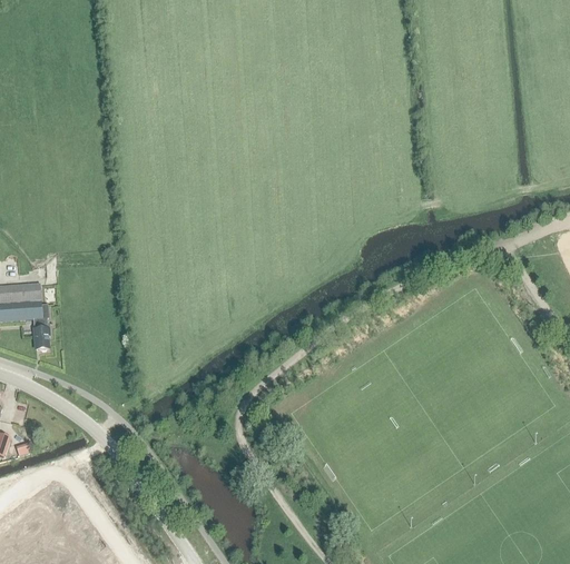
[(36,346),(48,346),(48,334),(50,333),(49,325),(48,325),(47,315),(48,315),(47,302),(41,302),(40,280),(0,283),(0,318),(33,316),(36,346)]
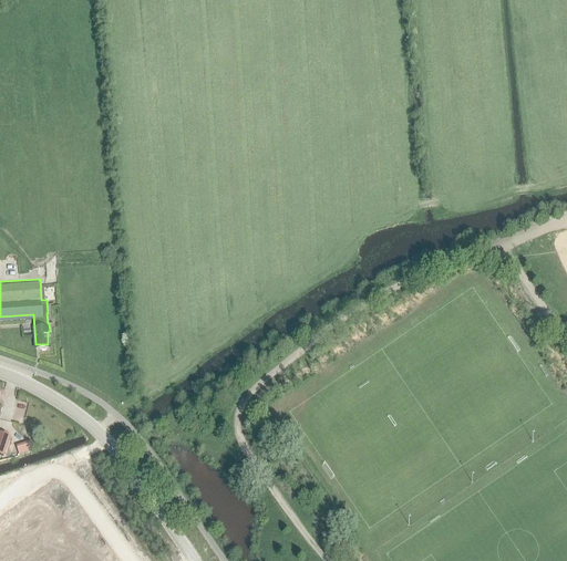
[(0,427),(0,449),(2,450),(9,430),(0,427)]
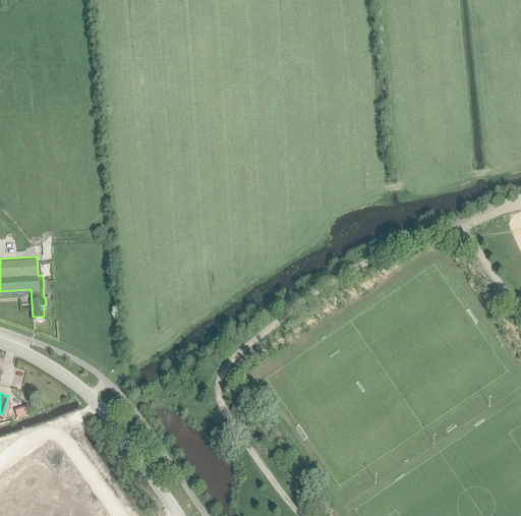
[(17,414),(32,409),(29,401),(14,405),(17,414)]
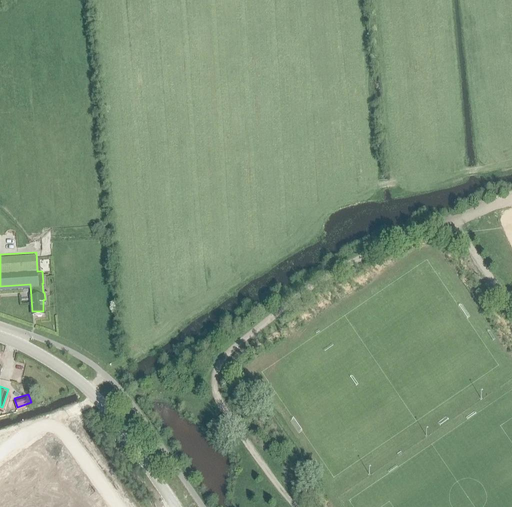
[(39,450),(53,469),(65,461),(51,441),(39,450)]
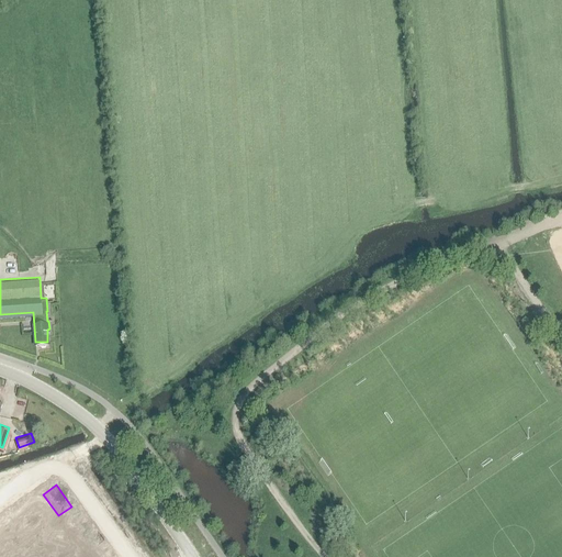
[(35,524),(21,504),(11,512),(25,532),(35,524)]
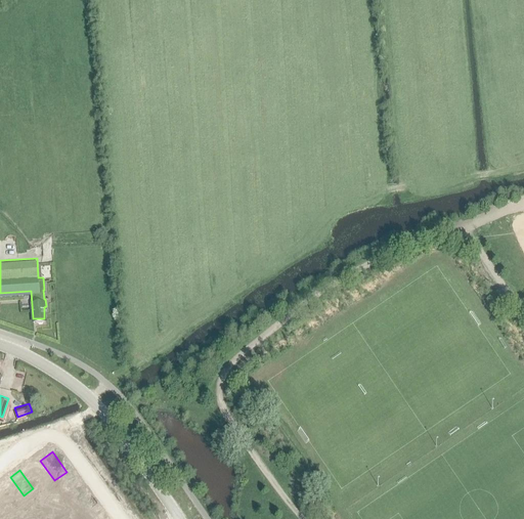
[(1,484),(14,503),(24,495),(10,477),(1,484)]
